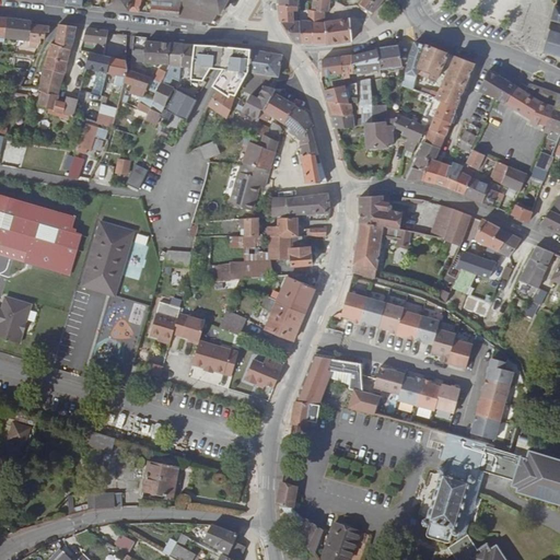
[(107,0),(106,10),(128,12),(130,0),(107,0)]
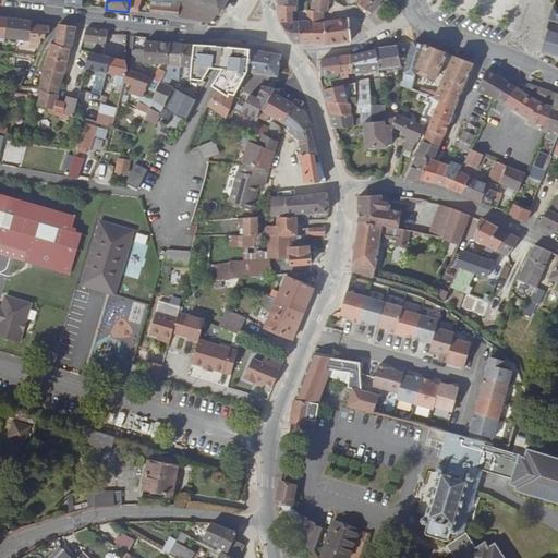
[(130,0),(128,12),(138,14),(141,0),(130,0)]
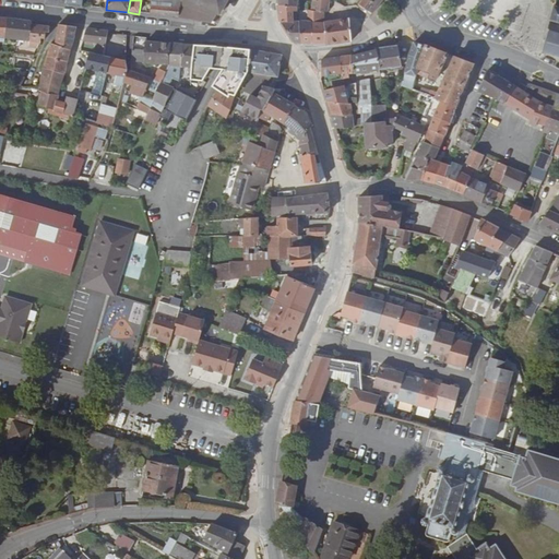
[(151,0),(151,2),(151,3),(171,4),(171,8),(179,9),(179,0),(151,0)]
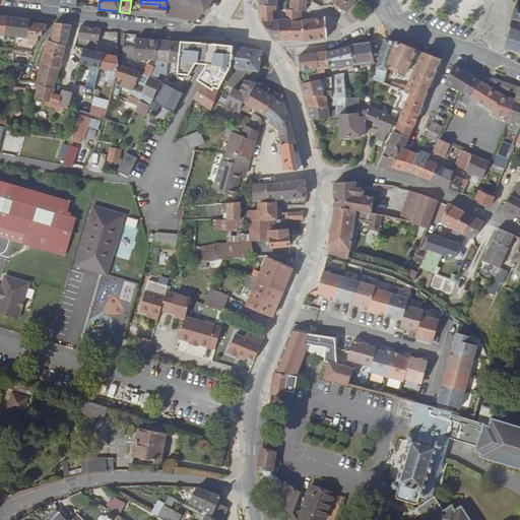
[(167,0),(167,8),(166,16),(166,17),(199,22),(204,14),(169,0),(167,0)]
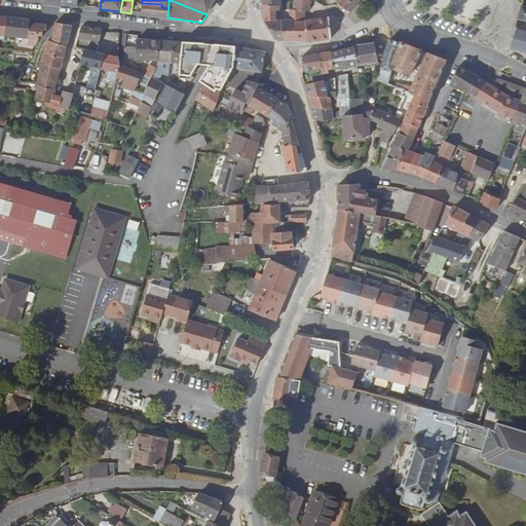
[(171,0),(207,14),(214,0),(171,0)]
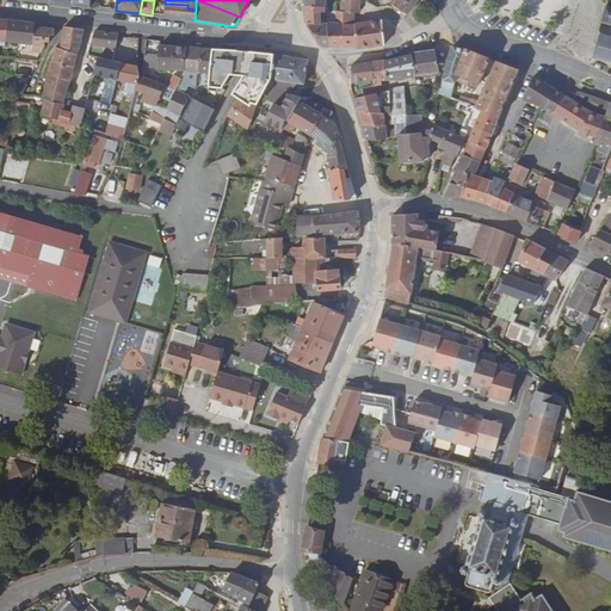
[(341,0),(340,13),(355,14),(358,14),(360,0),(341,0)]
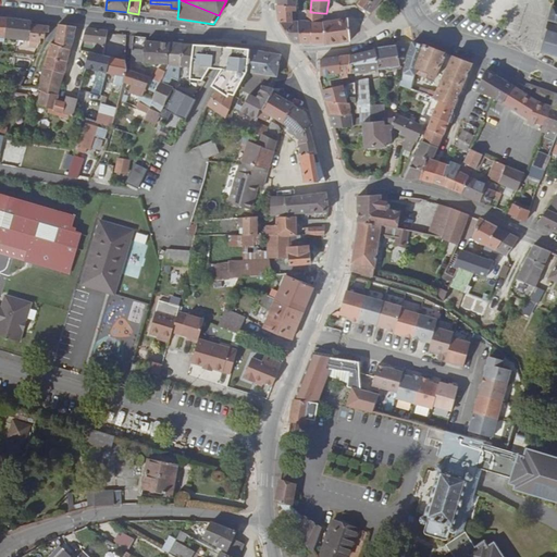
[(361,0),(359,5),(371,15),(382,0),(361,0)]
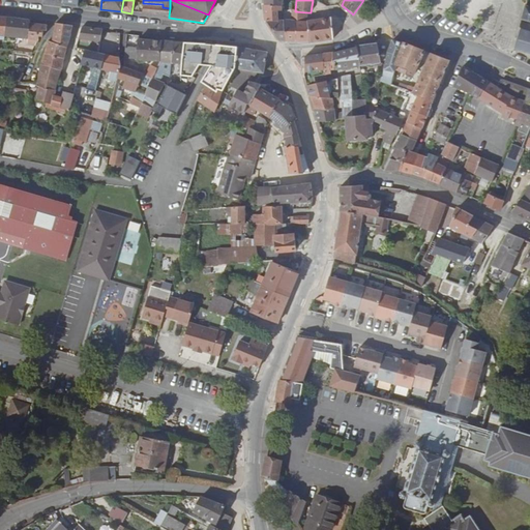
[(143,3),(142,13),(169,17),(170,8),(163,7),(163,4),(143,3)]
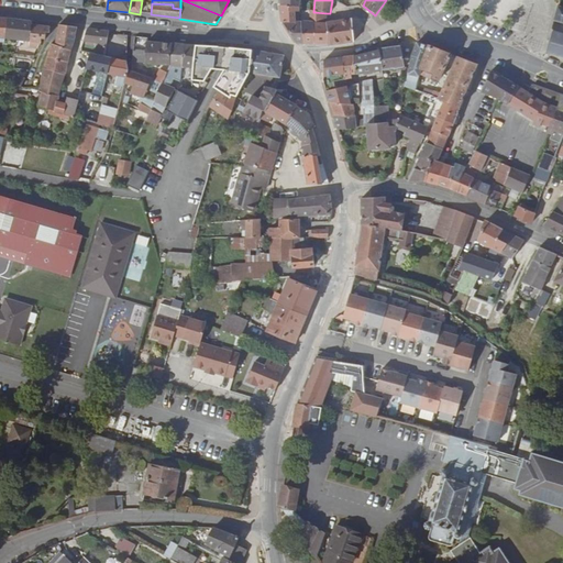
[(299,8),(280,7),(282,23),(295,23),(295,12),(299,13),(299,8)]
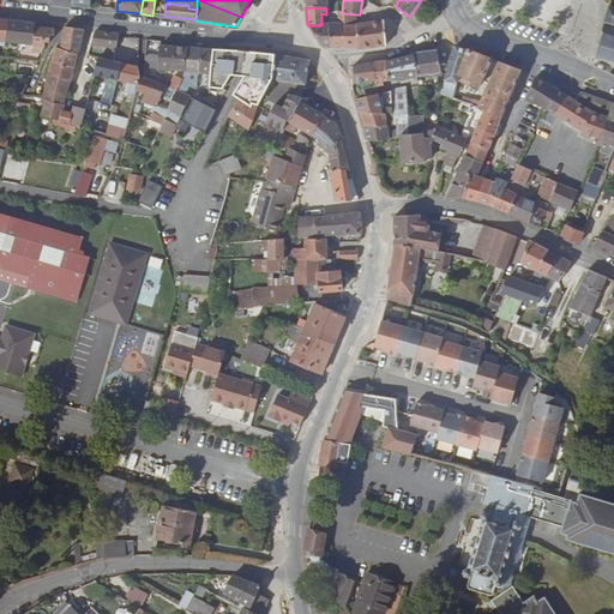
[(613,8),(608,7),(608,10),(606,8),(605,12),(607,12),(605,22),(602,22),(601,24),(603,25),(599,47),(595,46),(595,48),(597,49),(594,61),(597,62),(597,60),(613,64),(613,8)]
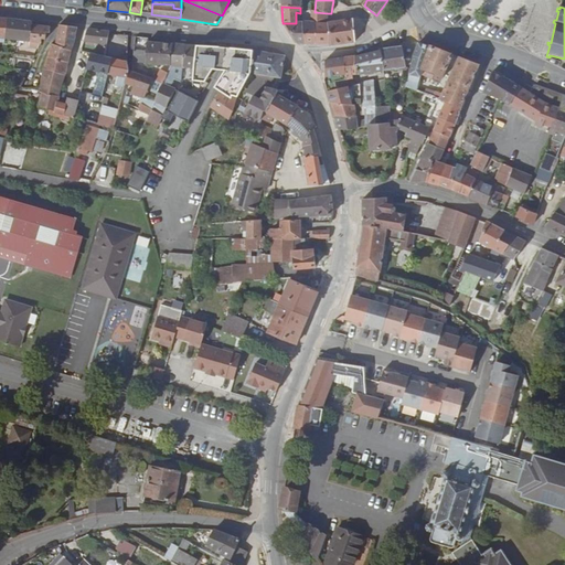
[(311,23),(315,23),(328,24),(328,21),(328,13),(315,12),(310,11),(311,23)]
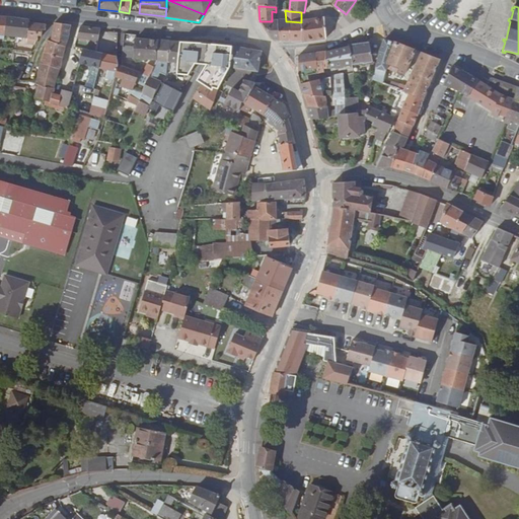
[(272,21),(260,21),(273,42),(279,42),(278,20),(276,20),(276,12),(272,11),(272,21)]
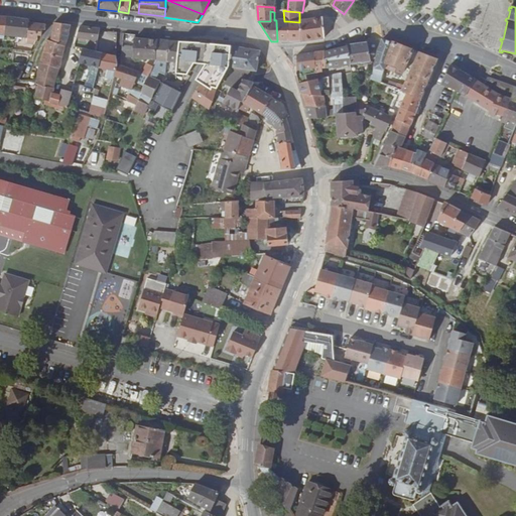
[(29,20),(7,17),(5,35),(26,38),(28,23),(29,20)]
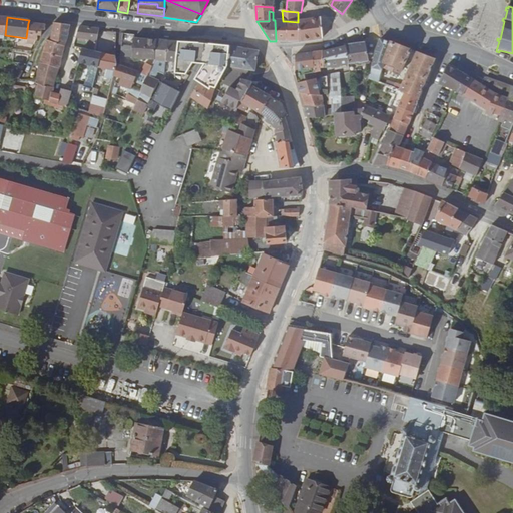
[(298,22),(299,42),(322,39),(320,18),(307,20),(298,22)]
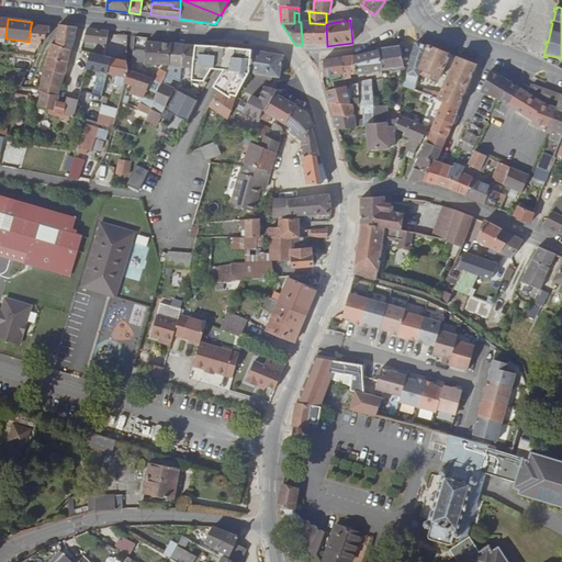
[(301,22),(302,45),(314,46),(313,23),(310,23),(301,22)]
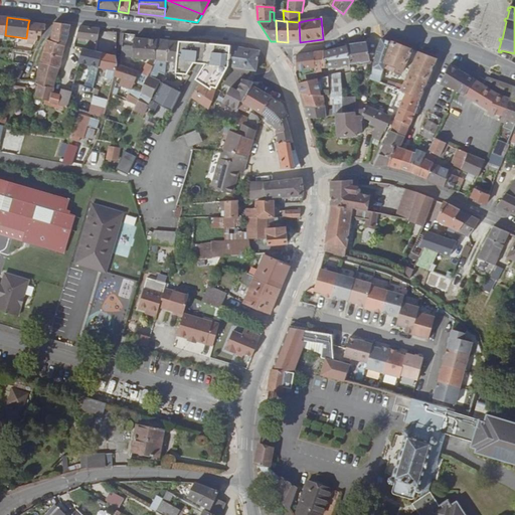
[(287,21),(288,42),(300,42),(299,22),(287,21)]
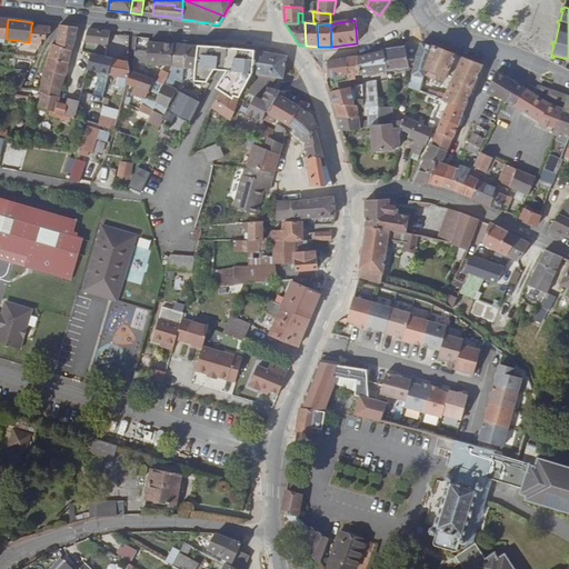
[(31,26),(29,42),(41,45),(41,40),(46,40),(46,33),(49,35),(50,28),(31,26)]
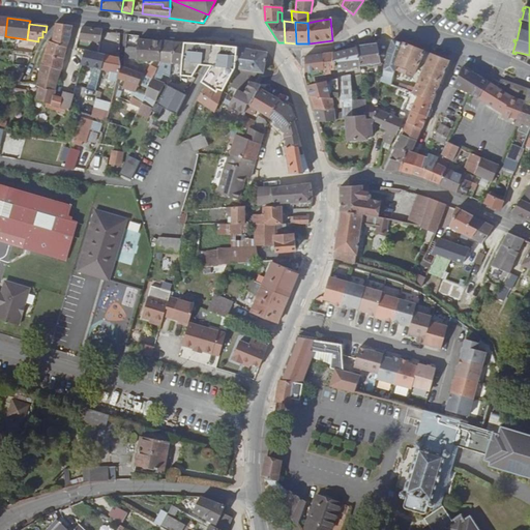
[(72,26),(55,24),(52,43),(66,49),(70,35),(72,26)]
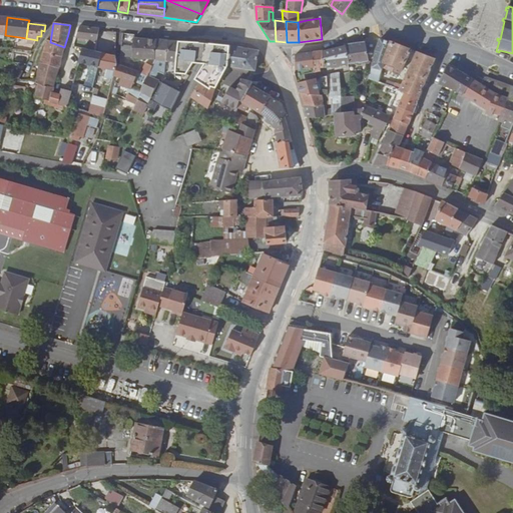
[(99,29),(79,26),(75,38),(88,40),(86,50),(95,52),(98,31),(99,29)]
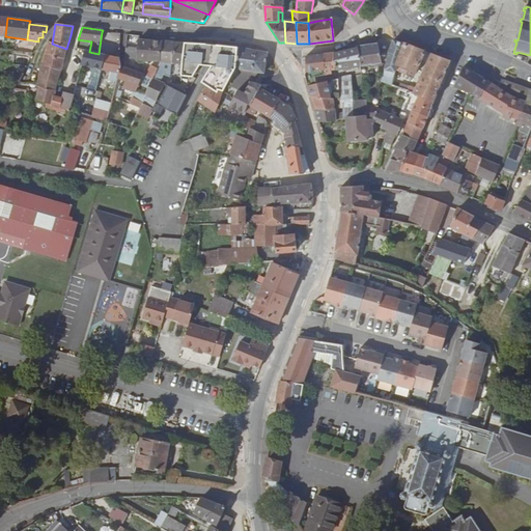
[(109,33),(102,32),(99,54),(105,55),(106,55),(109,33)]
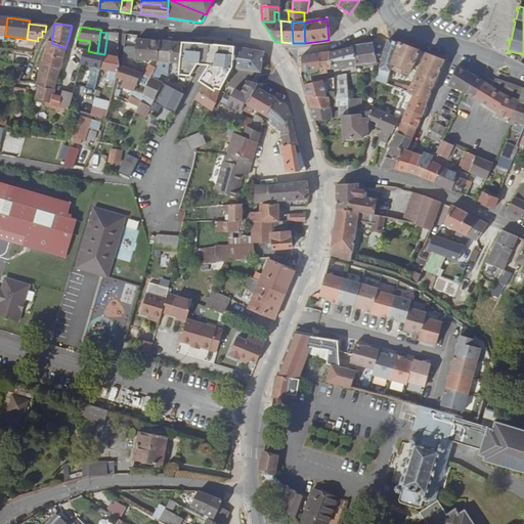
[(135,48),(124,46),(122,58),(145,60),(148,40),(136,39),(135,48)]
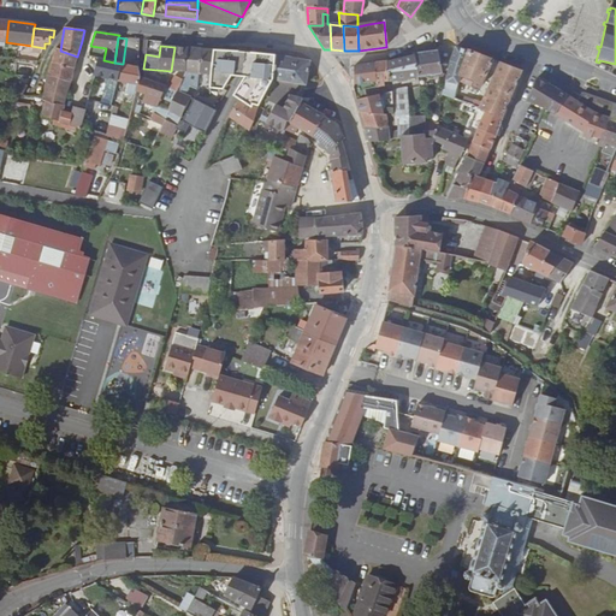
[(188,48),(175,47),(171,71),(185,72),(188,48)]
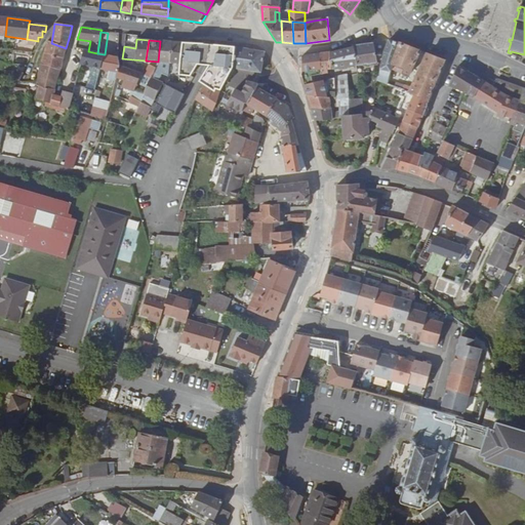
[(66,48),(51,43),(47,41),(44,53),(63,59),(66,48)]
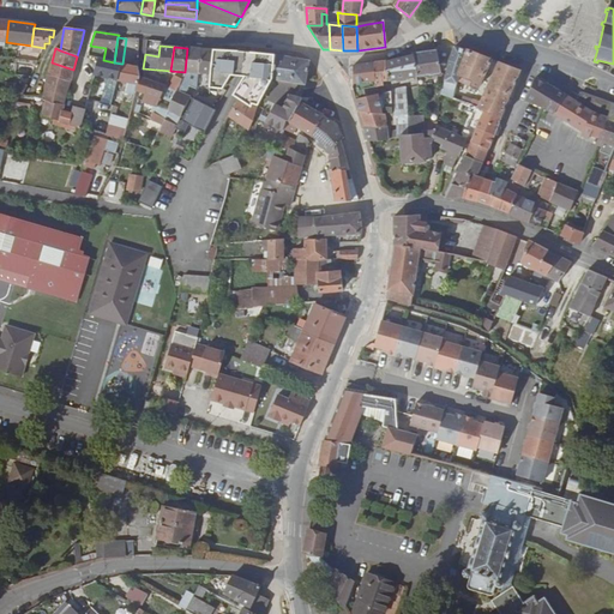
[(202,49),(187,48),(185,72),(181,80),(176,91),(186,96),(193,77),(194,73),(199,74),(202,49)]
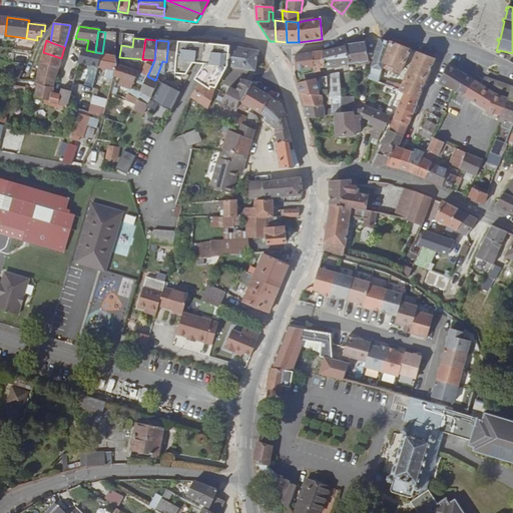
[(390,43),(379,40),(375,51),(371,71),(368,80),(378,83),(382,64),(390,43)]
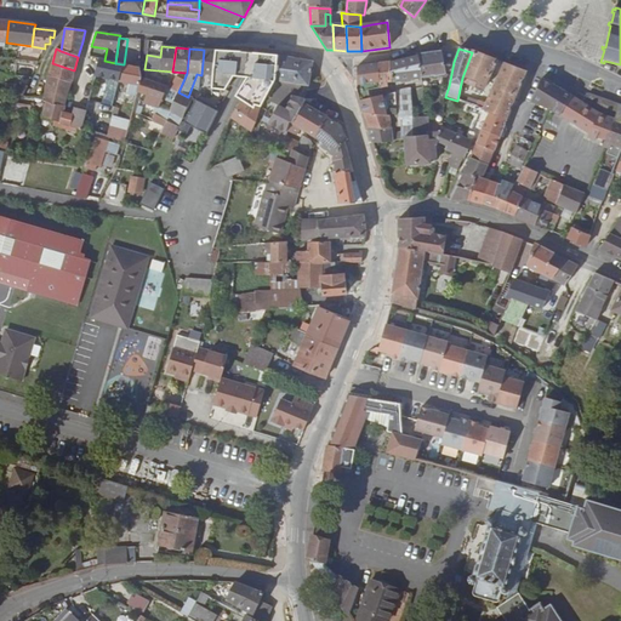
[(218,51),(204,50),(201,75),(216,77),(218,51)]
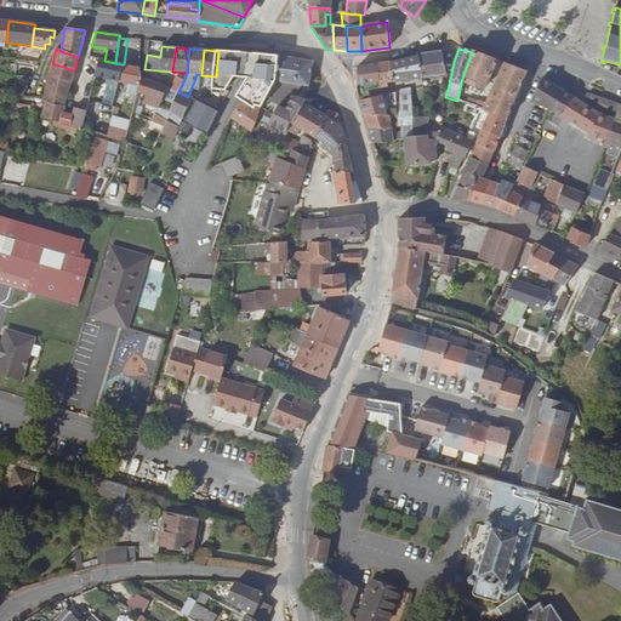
[(241,52),(218,51),(216,77),(214,96),(220,97),(221,95),(232,78),(238,78),(241,52)]
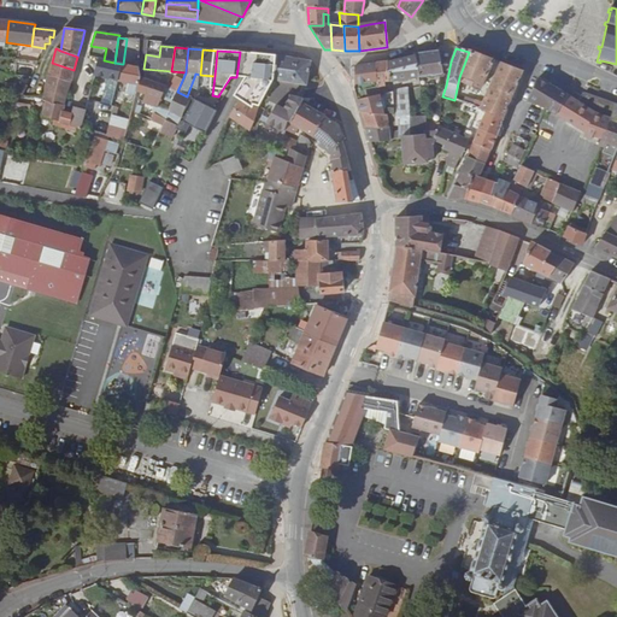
[(276,57),(240,52),(236,77),(241,78),(235,87),(233,93),(239,104),(246,109),(253,111),(254,107),(258,109),(268,92),(271,83),(272,81),(274,82),(276,57)]
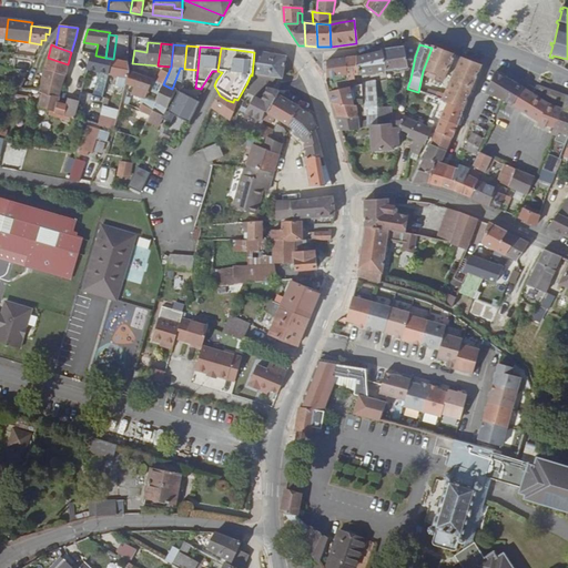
[(382,50),(382,52),(385,71),(397,70),(397,72),(407,69),(403,48),(382,50)]
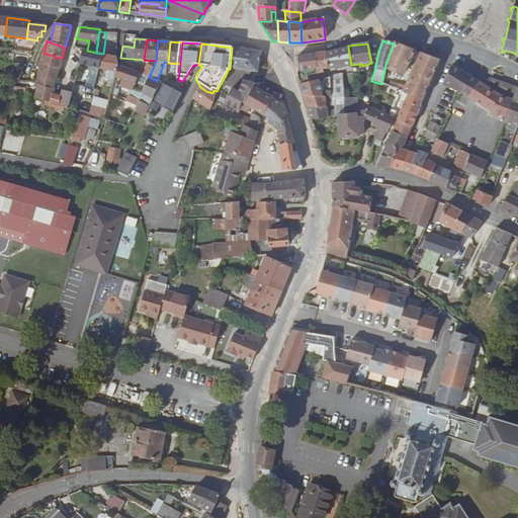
[(439,61),(394,44),(385,65),(398,70),(397,74),(404,77),(410,62),(416,65),(403,92),(423,100),(439,61)]
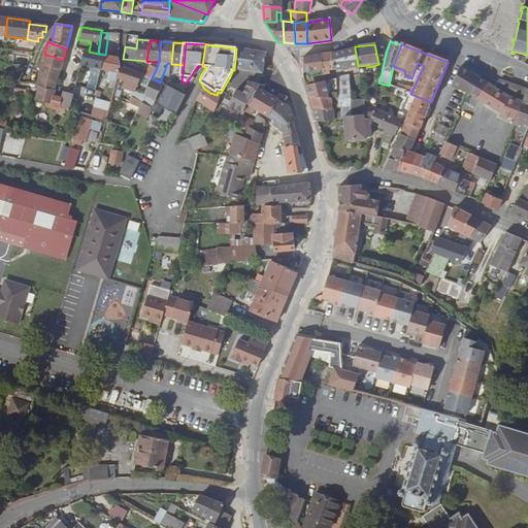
[(111,48),(110,57),(119,59),(119,48),(111,48)]
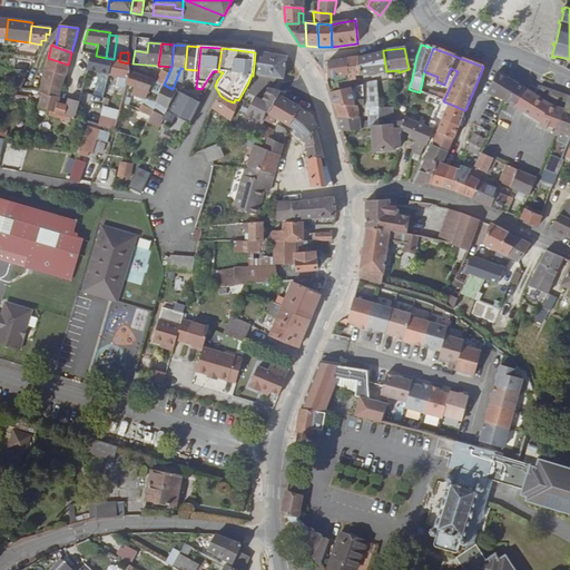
[(287,58),(255,52),(253,76),(283,80),(287,58)]
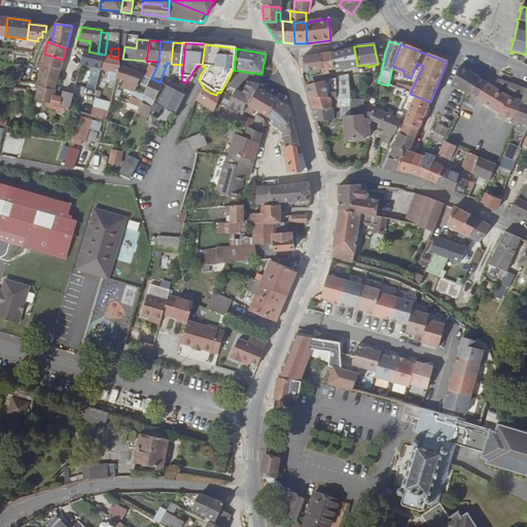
[(354,48),(330,55),(332,70),(357,67),(357,66),(354,48)]
